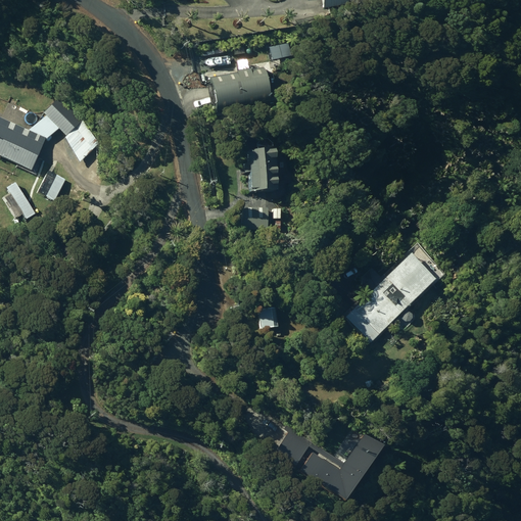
[(324,0),(326,8),(350,3),(349,0),(324,0)]
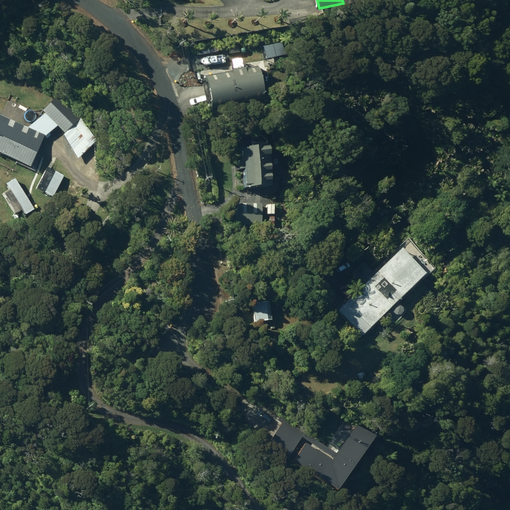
[(207,74),(214,109),(266,98),(259,64),(207,74)]
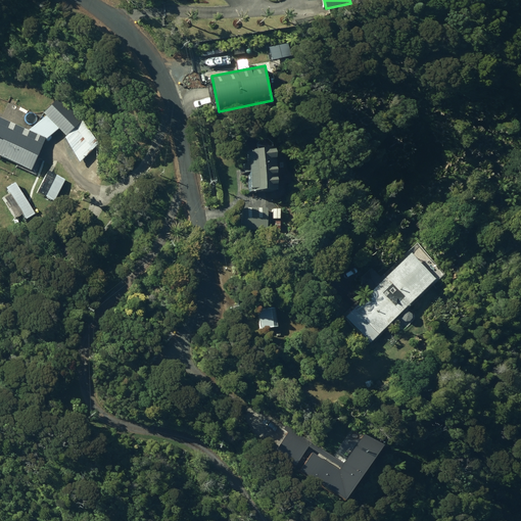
[(45,112),(66,135),(84,119),(62,96),(45,112)]
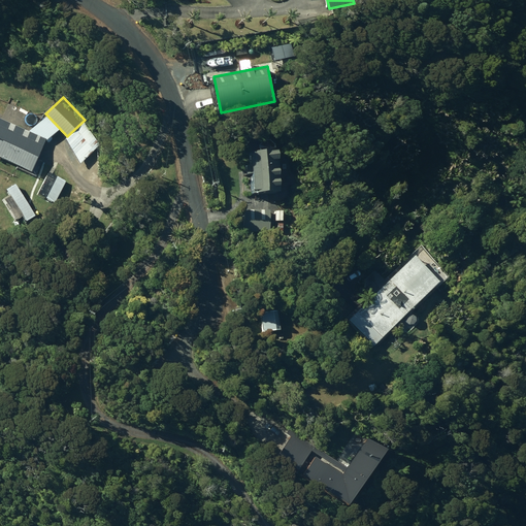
[(0,158),(33,173),(47,139),(0,118),(0,158)]
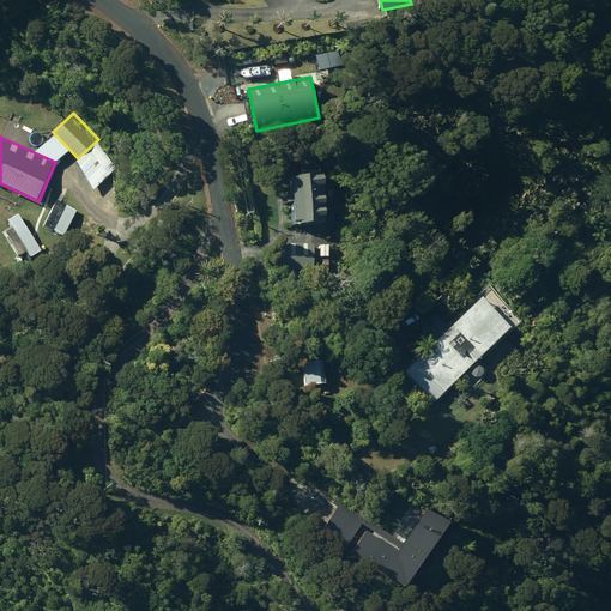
[(324,179),(324,170),(318,165),(310,165),(304,171),(304,179),(295,179),(296,228),(327,227),(325,179),(324,179)]
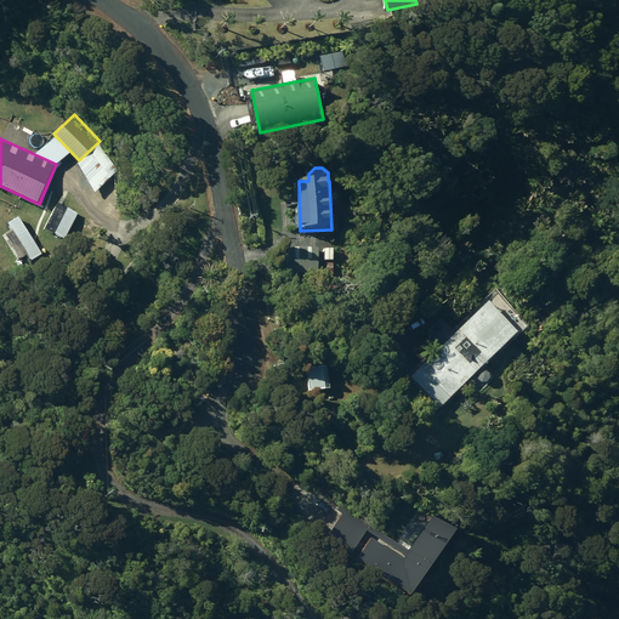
[(290,273),(321,273),(321,246),(290,246),(290,273)]
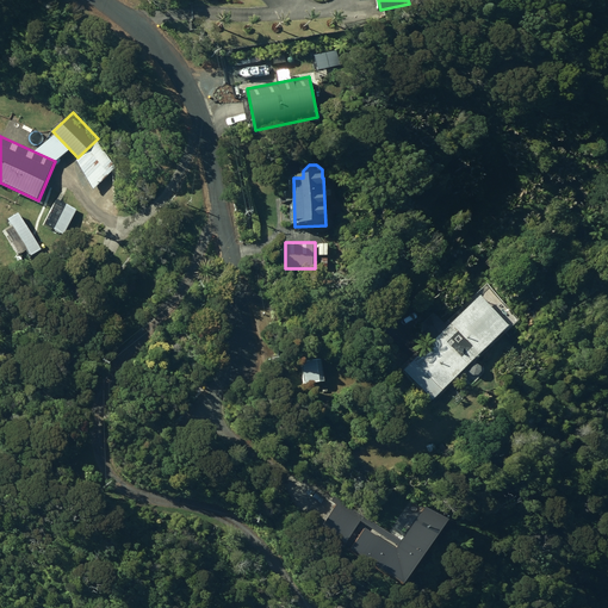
[(404,367),(434,397),(508,324),(479,295),(448,324),(434,310),(417,324),(417,340),(426,340),(426,339),(435,337),(404,367)]
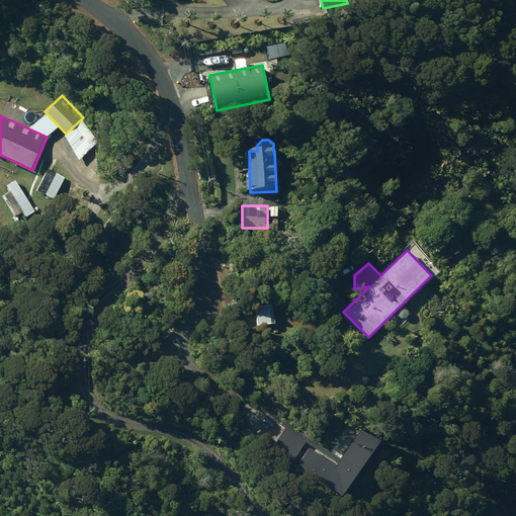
[(257,305),(260,324),(276,322),(273,303),(257,305)]
